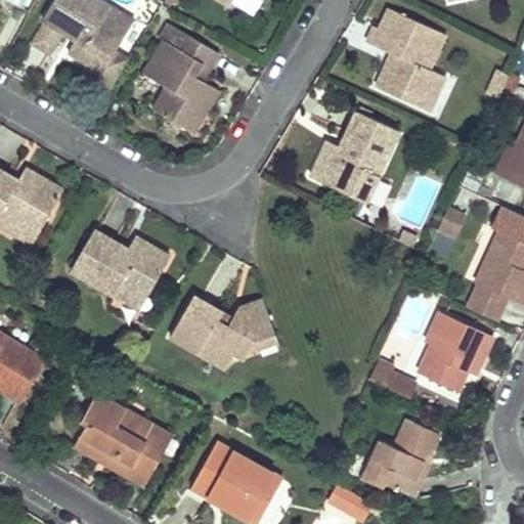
[(106,96),(122,70),(111,62),(130,32),(119,25),(125,15),(99,0),(55,0),(43,19),(46,22),(56,28),(62,32),(68,35),(72,29),(80,35),(77,41),(70,53),(89,66),(80,79),(106,96)]
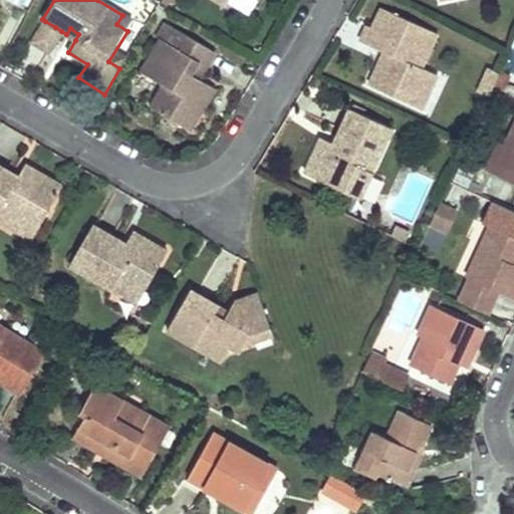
[(436,30),(380,5),(371,25),(366,23),(359,41),(382,50),(390,53),(383,69),(375,66),(367,83),(408,102),(414,88),(423,93),(433,72),(420,65),(436,30)]
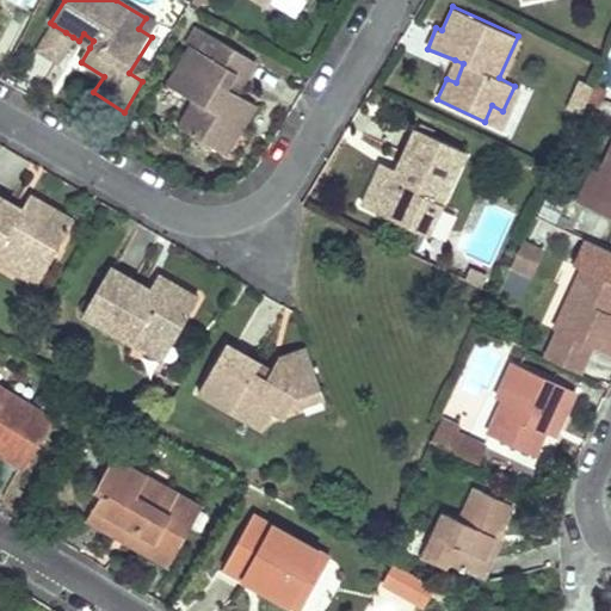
[(158,26),(146,18),(139,29),(152,37),(158,26)]
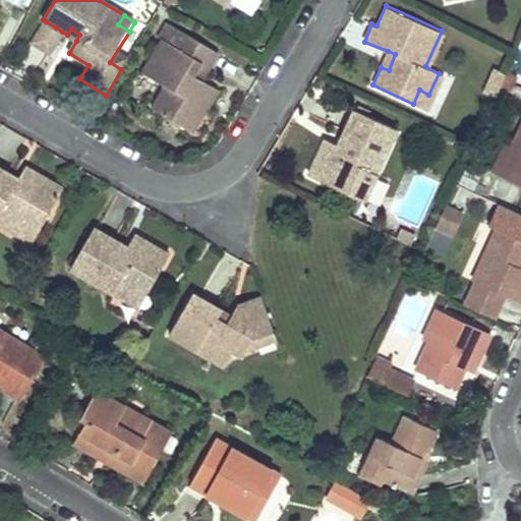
[(56,27),(46,21),(33,43),(48,53),(62,32),(56,27)]
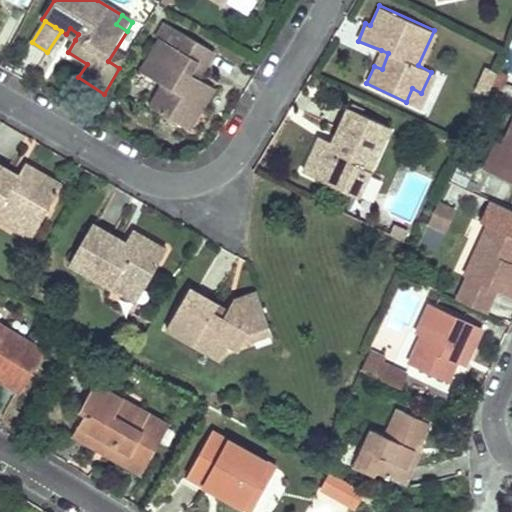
[(70,28),(66,34),(75,40),(78,34),(70,28)]
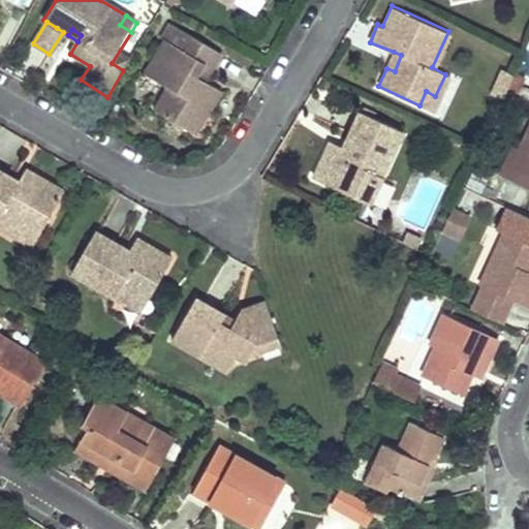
[(170,44),(164,41),(145,75),(167,88),(175,92),(162,114),(195,133),(221,91),(206,82),(196,75),(213,50),(180,30),(170,44)]
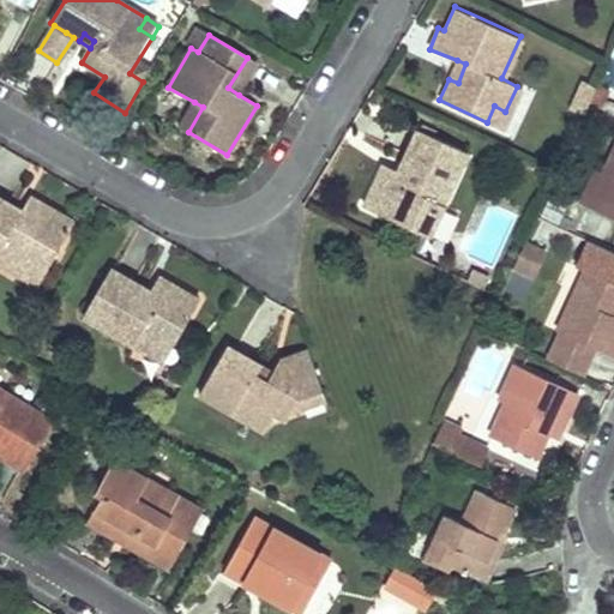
[(228,88),(239,95),(258,64),(247,58),(228,88)]
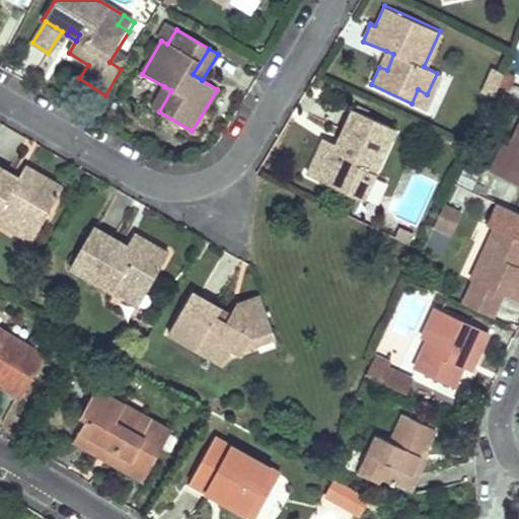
[(393,54),(386,51),(379,67),(387,70),(393,54)]
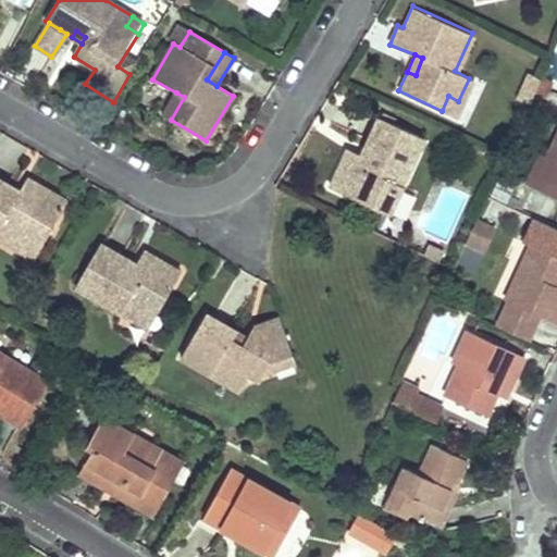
[(541,78),(528,72),(516,99),(529,104),(534,93),(541,78)]
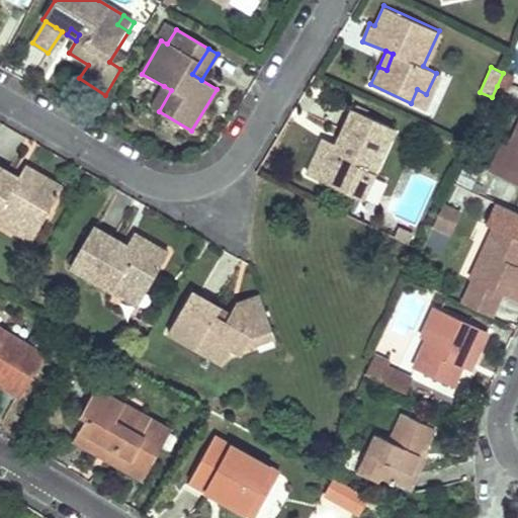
[(516,77),(504,71),(503,73),(497,86),(509,92),(516,77)]
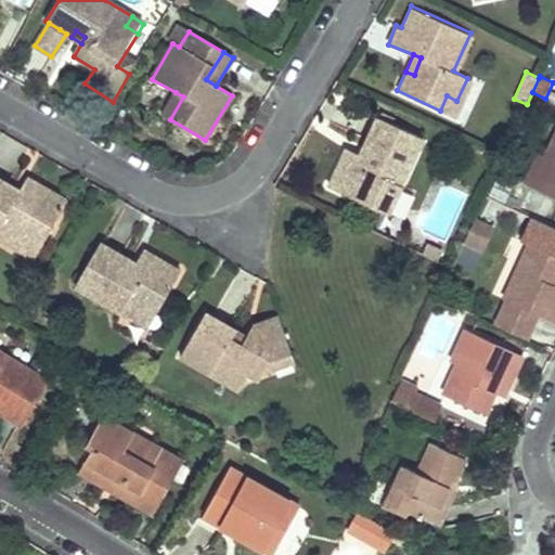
[(472,80),(467,78),(456,101),(447,95),(440,111),(454,117),(472,80)]
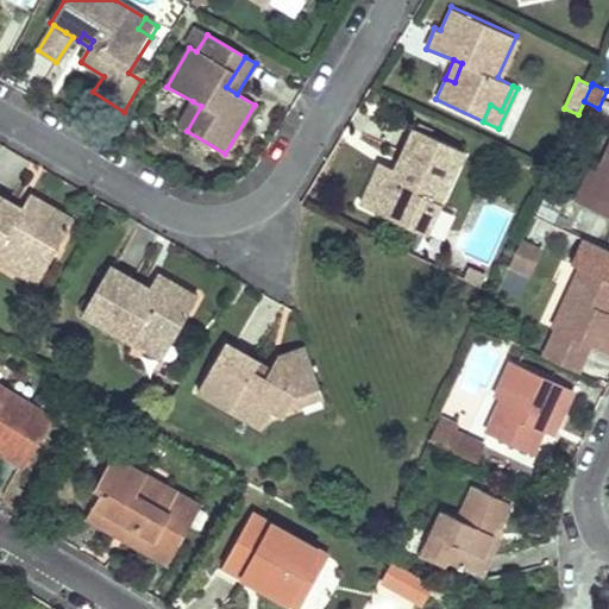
[(201,106),(193,101),(179,125),(187,131),(201,106)]
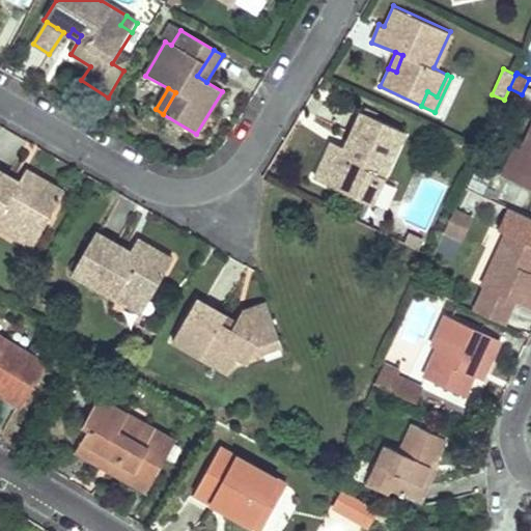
[(406,131),(364,111),(347,145),(335,140),(317,176),(353,192),(357,182),(378,190),(406,131)]
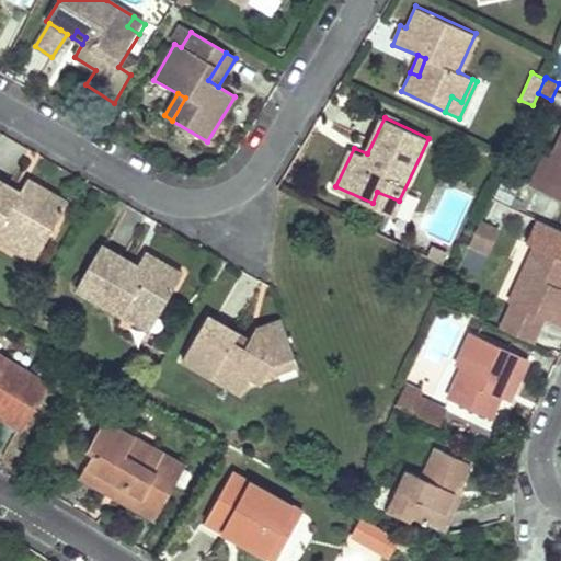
[(560,199),(560,141),(538,190),(560,199)]
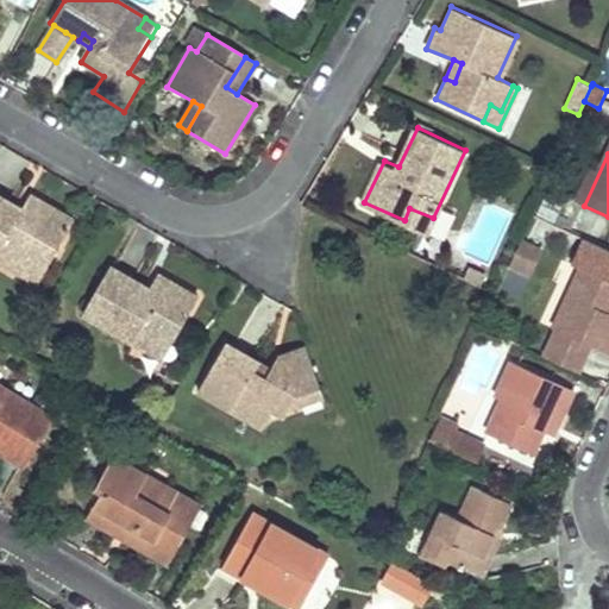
[(591,169),(576,201),(584,206),(600,174),(591,169)]
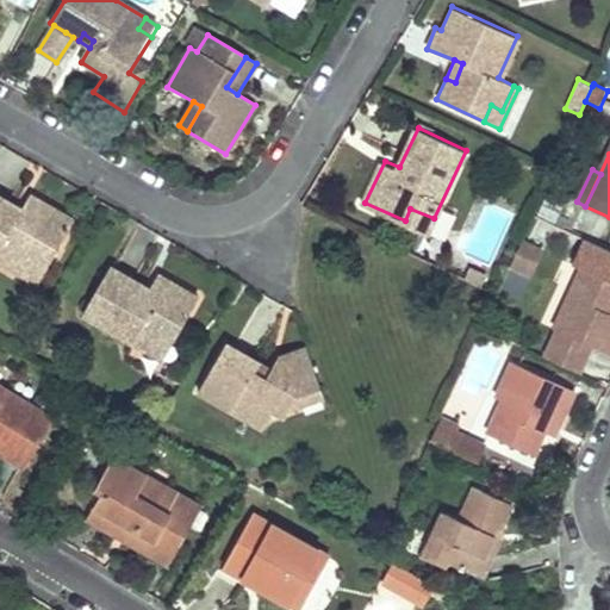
[(13,199),(0,191),(0,256),(26,273),(39,249),(51,257),(76,217),(33,191),(19,216),(7,210),(13,199)]
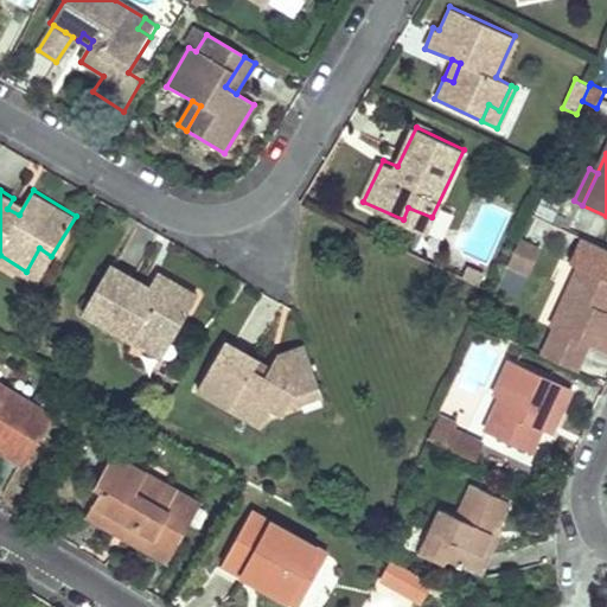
[(432,217),(408,208),(403,219),(425,230),(432,217)]
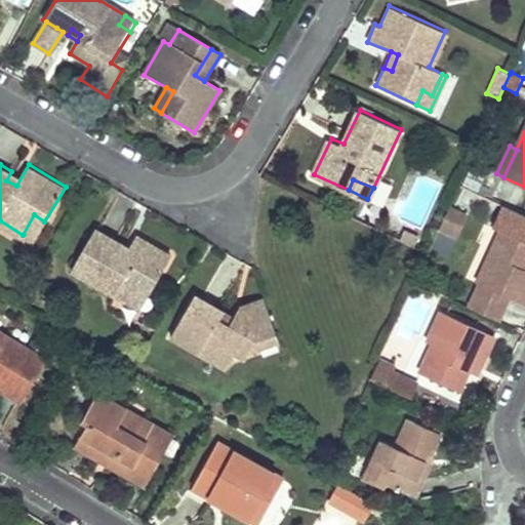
[(466,214),(449,206),(439,227),(456,235),(466,214)]
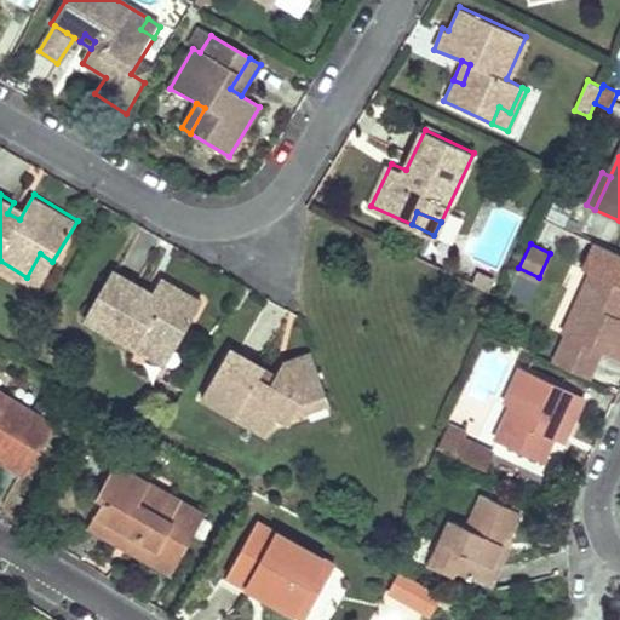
[(52,262),(40,253),(27,277),(39,286),(52,262)]
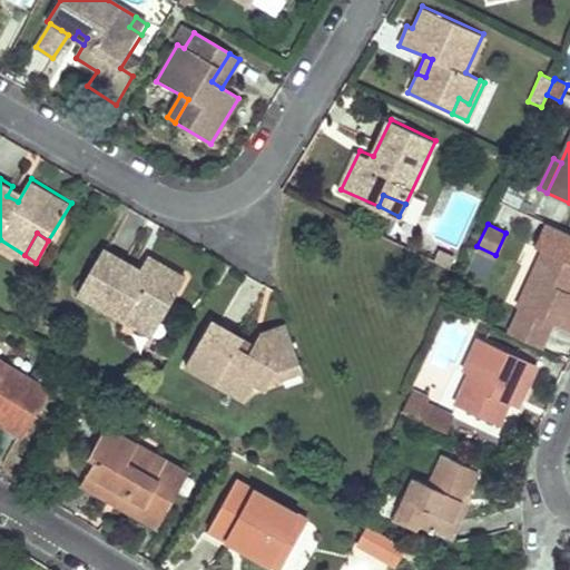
[(131,263),(102,246),(76,292),(140,330),(151,310),(165,316),(187,277),(148,256),(141,268),(136,277),(127,272),(131,263)]
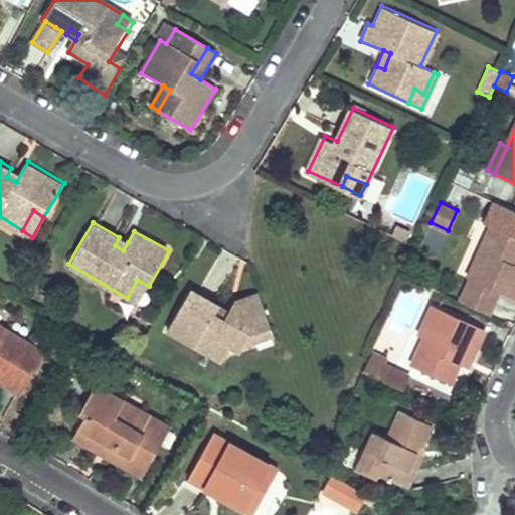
[(405,240),(409,231),(395,225),(391,234),(405,240)]
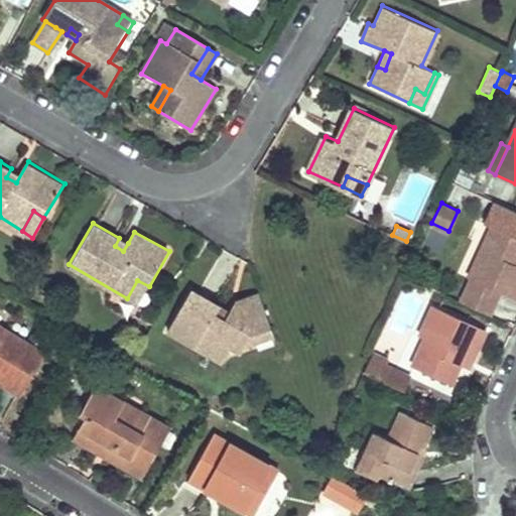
[(515,300),(515,298),(515,239),(493,228),(469,277),(515,300)]
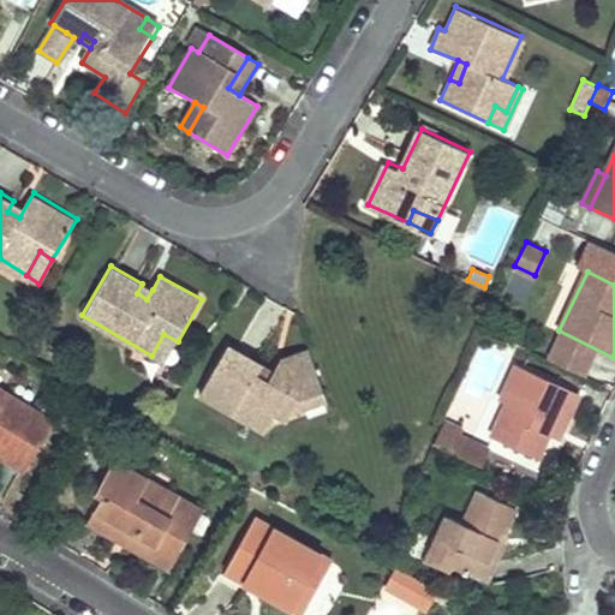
[(153,290),(142,284),(137,293),(147,299),(153,290)]
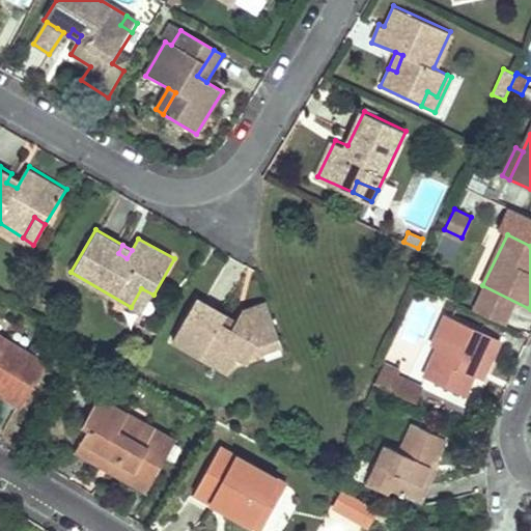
[(141,288),(131,307),(142,313),(154,295),(141,288)]
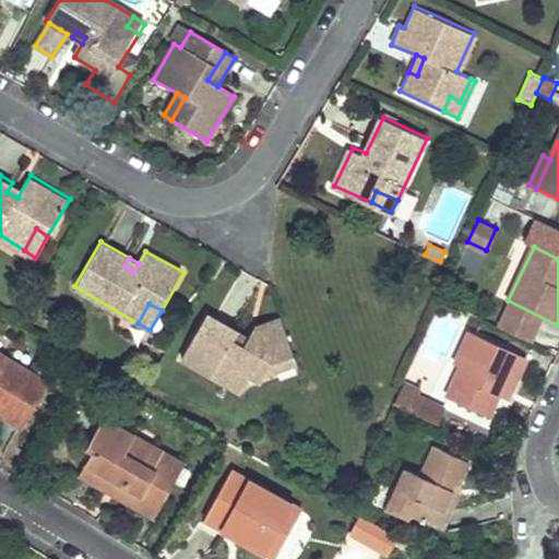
[(238,333),(206,314),(182,359),(240,392),(250,376),(261,382),(264,376),(270,365),(290,356),(277,319),(256,326),(249,339),(245,347),(234,341),(238,333)]
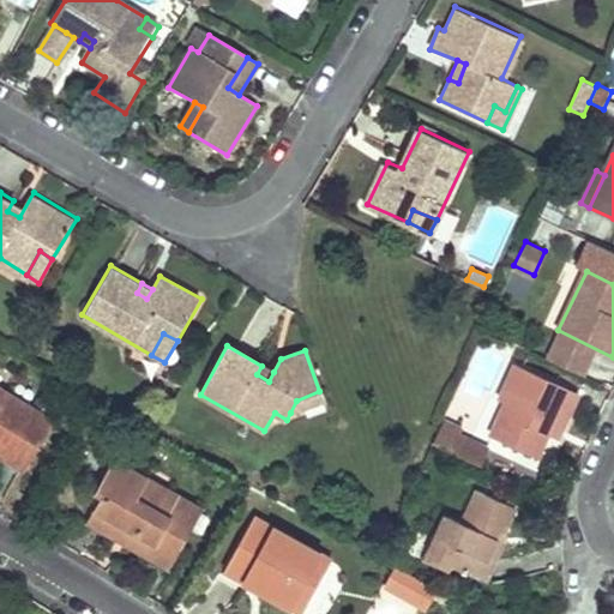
[(505,403),(498,419),(491,434),(535,455),(551,421),(563,427),(577,393),(516,365),(499,399),(505,403)]
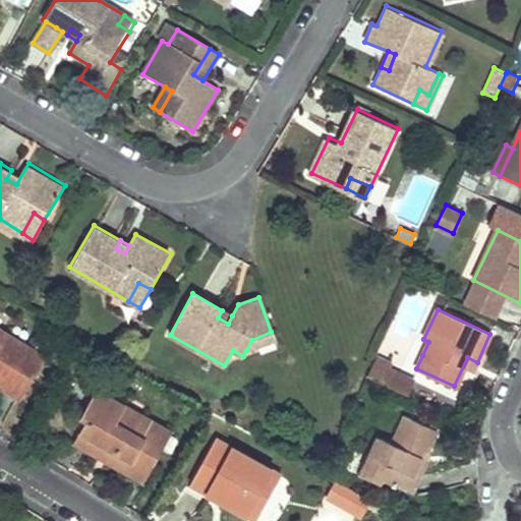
[(0,385),(18,396),(42,356),(0,331),(0,385)]
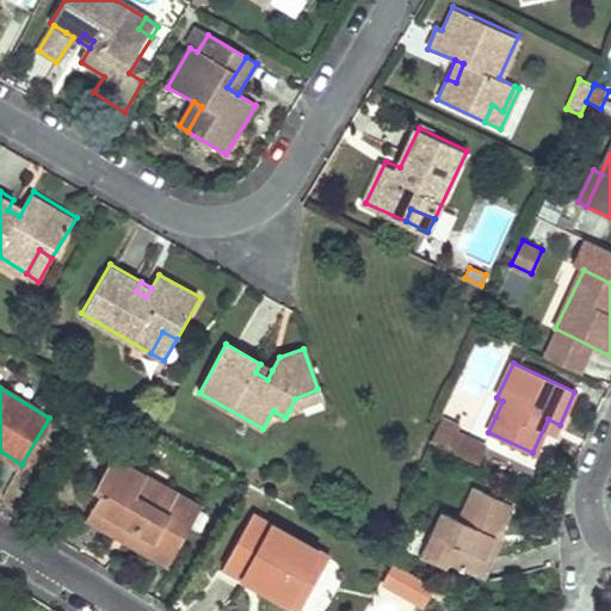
[(295,399),(289,411),(321,399),(318,389),(295,399)]
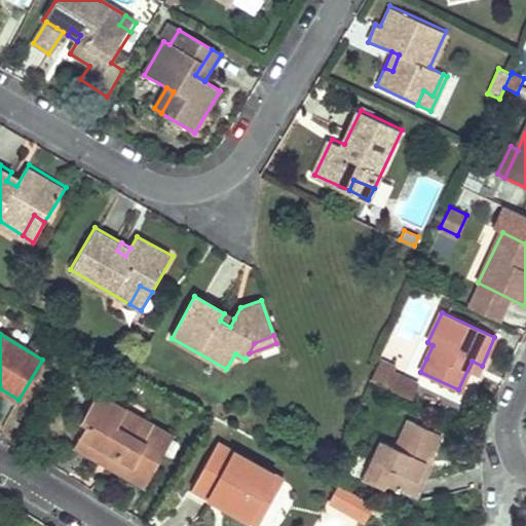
[(387,385),(393,373),(397,367),(379,359),(371,378),(387,385)]
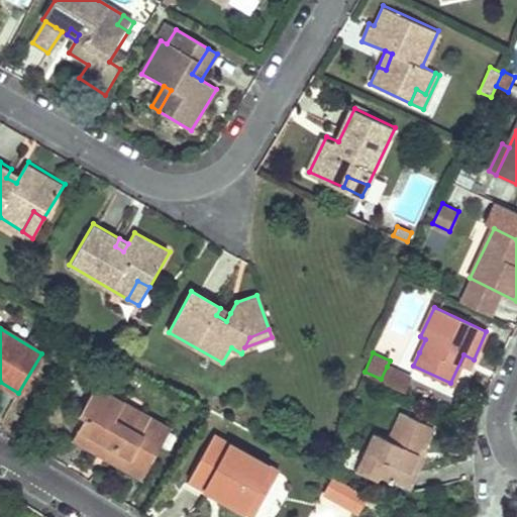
[(387,367),(381,379),(402,389),(408,377),(387,367)]
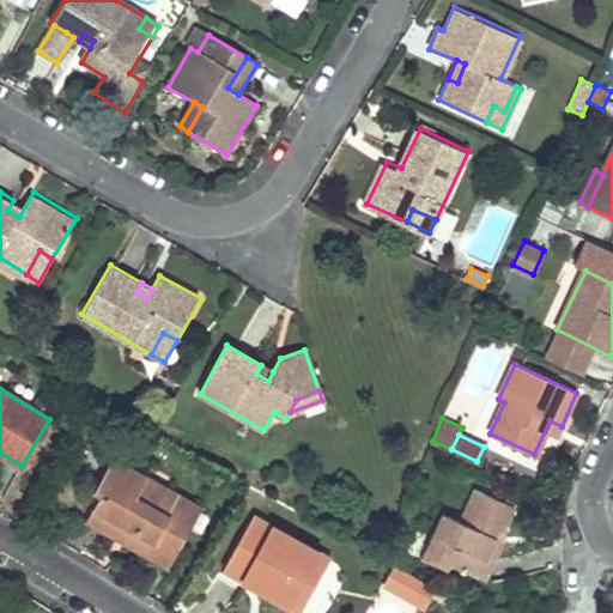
[(137,496),(143,487),(147,478),(117,461),(99,491),(107,496),(93,520),(117,533),(123,522),(174,552),(199,508),(168,490),(157,508),(137,496)]
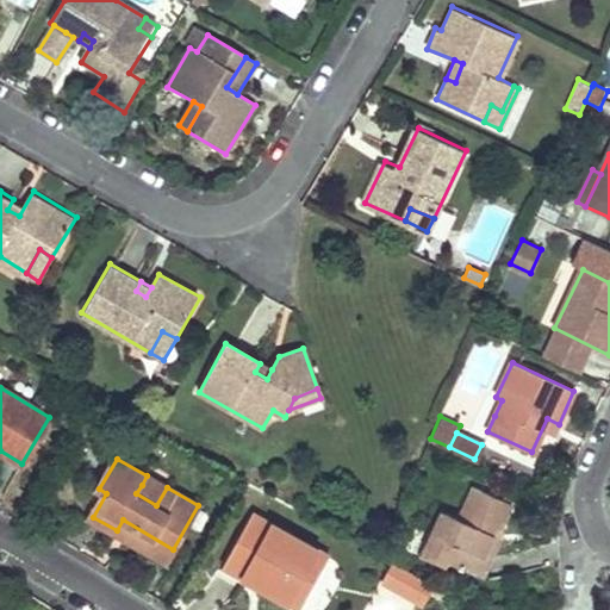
[(156,505),(167,487),(147,475),(142,485),(136,493),(156,505)]
